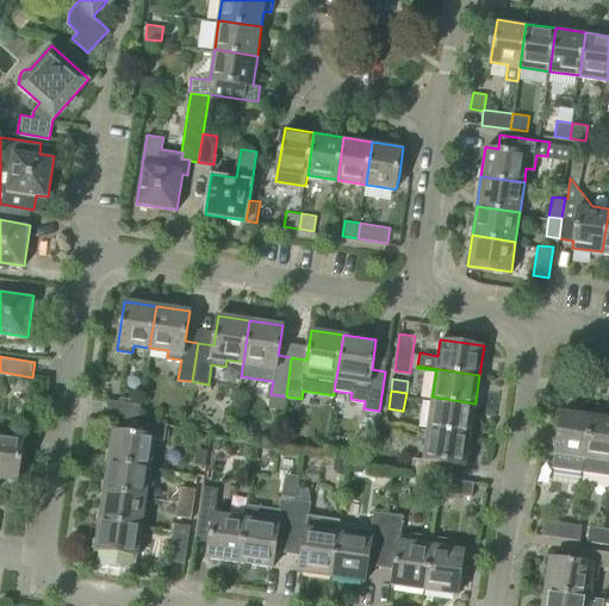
[(432,397),(428,426),(471,432),(476,404),(432,397)]
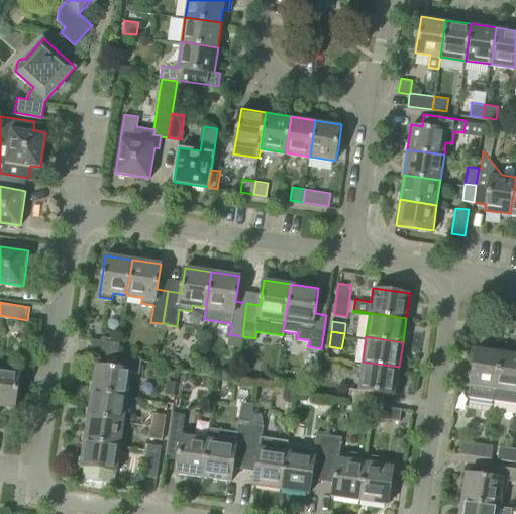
[(118,354),(120,341),(93,337),(91,350),(118,354)]
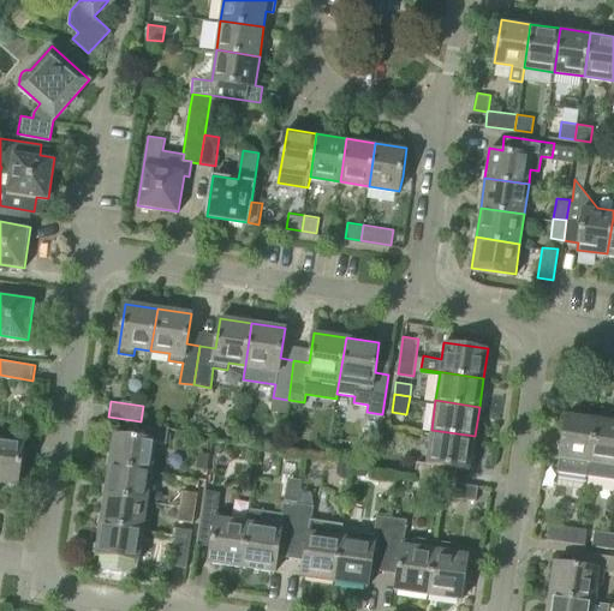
[(566,412),(559,455),(558,469),(588,473),(596,417),(566,412)]
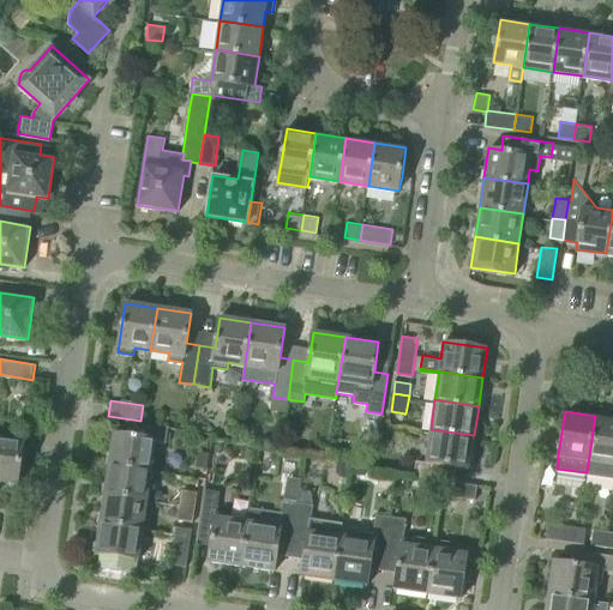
[(612,418),(595,416),(587,472),(612,476),(612,418)]
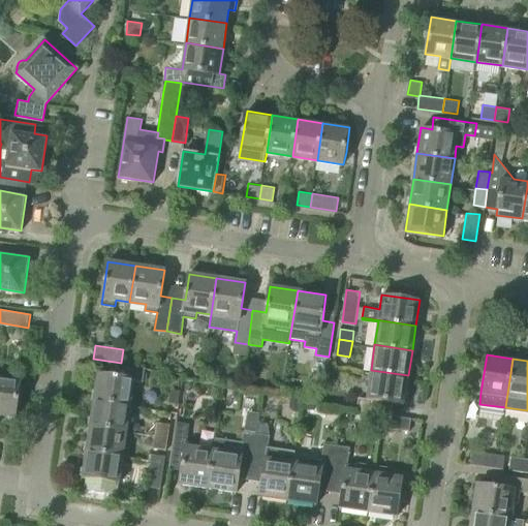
[(97,373),(94,399),(131,404),(135,378),(144,380),(146,367),(111,362),(109,374),(97,373)]
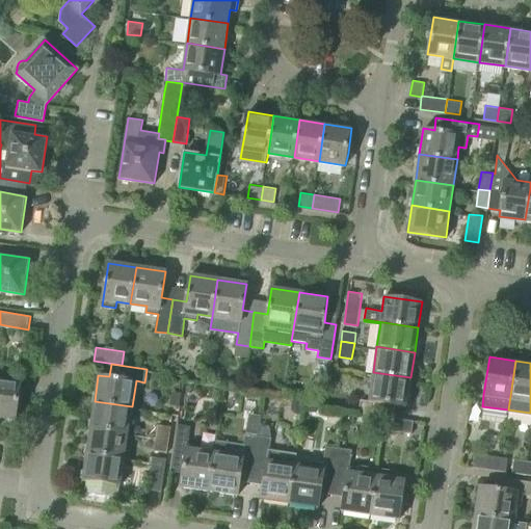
[(410,377),(373,372),(369,399),(361,398),(359,411),(394,416),(396,403),(406,405),(410,377)]
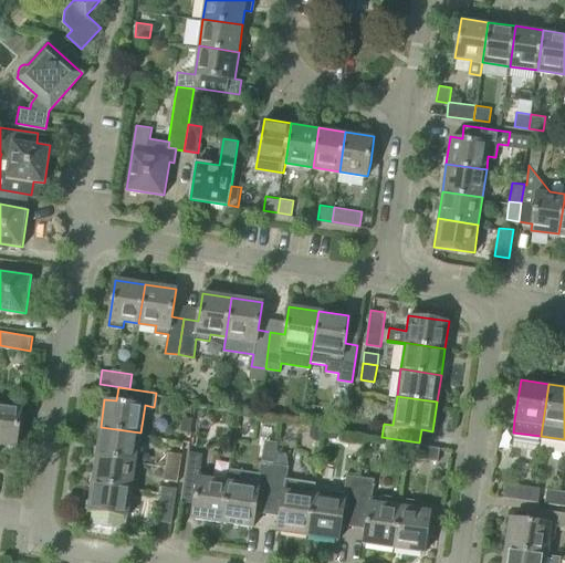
[(0,403),(0,444),(17,447),(22,406),(0,403)]
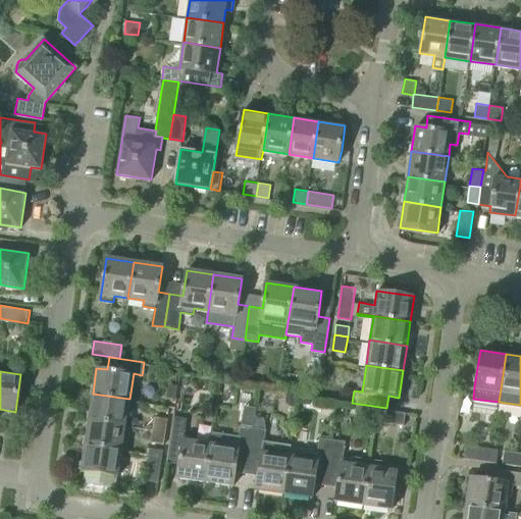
[(168,383),(166,397),(177,398),(178,384),(168,383)]
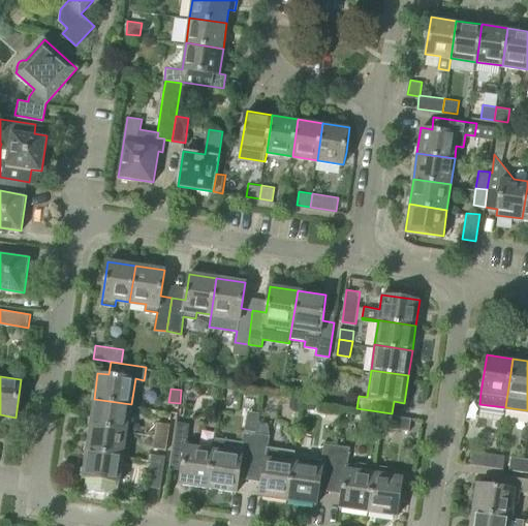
[(131,404),(94,399),(90,425),(127,430),(131,404)]
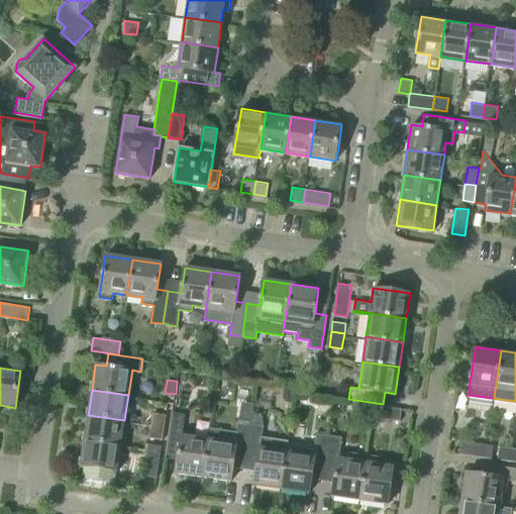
[(400,420),(402,408),(375,404),(373,416),(400,420)]
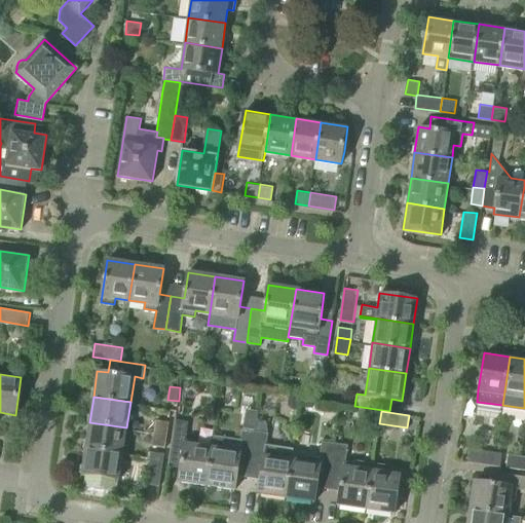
[(207,483),(212,447),(197,445),(198,439),(186,437),(189,420),(176,418),(171,452),(183,454),(179,479),(207,483)]
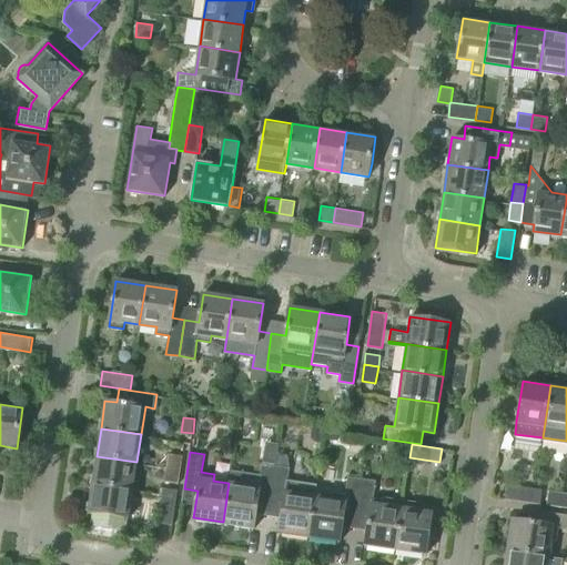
[(168,453),(166,466),(181,468),(183,455),(168,453)]
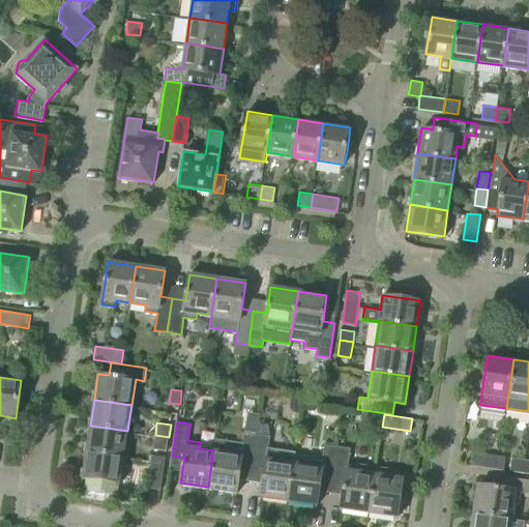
[(90,426),(86,450),(124,457),(127,431),(90,426)]
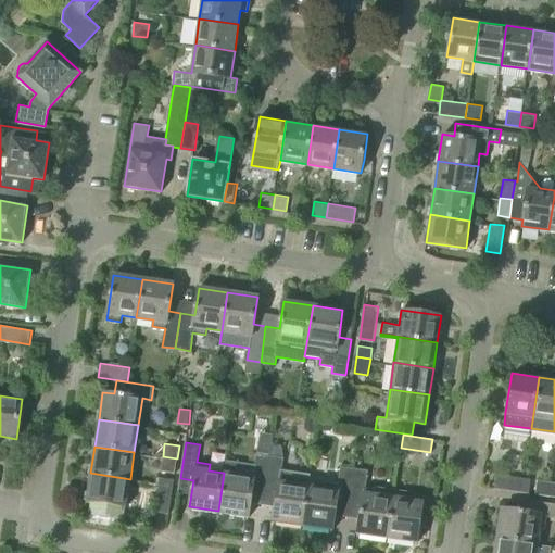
[(240,476),(224,473),(218,511),(249,515),(252,489),(264,490),(270,454),(256,453),(254,470),(241,468),(240,476)]
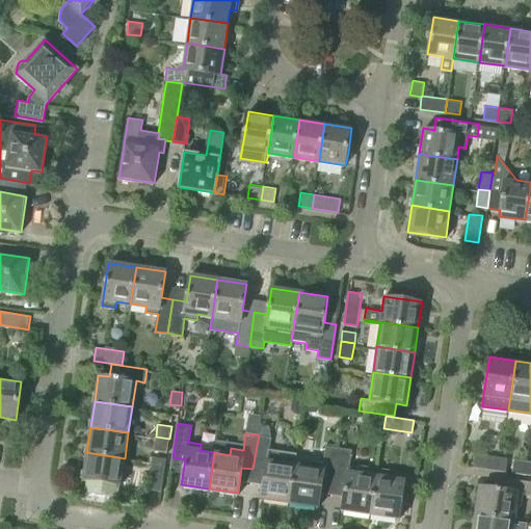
[(271,437),(259,434),(253,469),(265,471),(262,497),(289,501),(295,465),(296,453),(269,450),(271,437)]
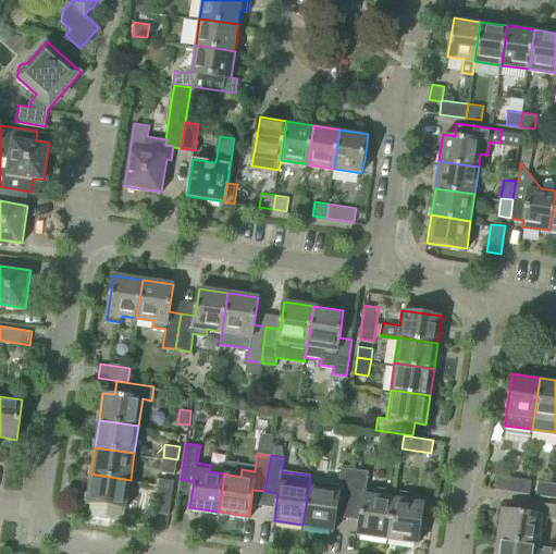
[(177,459),(163,457),(161,471),(175,474),(177,459)]
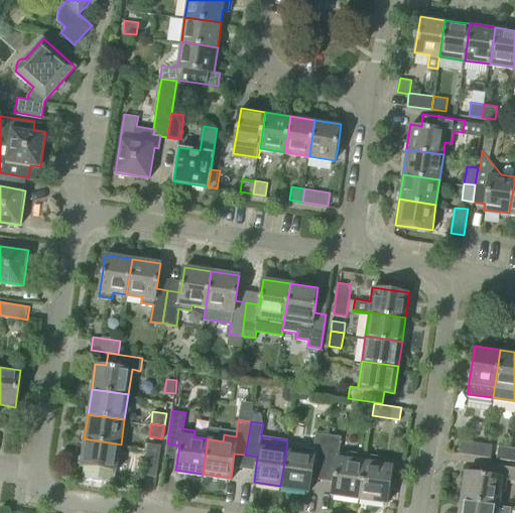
[(286,451),(280,486),(308,490),(312,465),(324,467),(329,433),(316,431),(313,449),(302,446),(301,453),(286,451)]
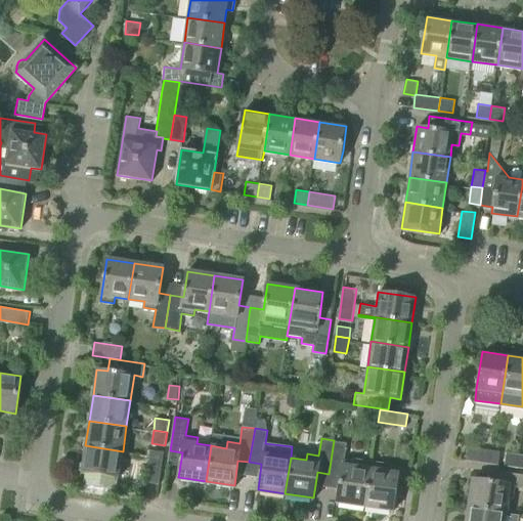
[(337,501),(363,505),(371,461),(355,458),(355,461),(344,459),(347,442),(334,440),(329,474),(341,476),(337,501)]
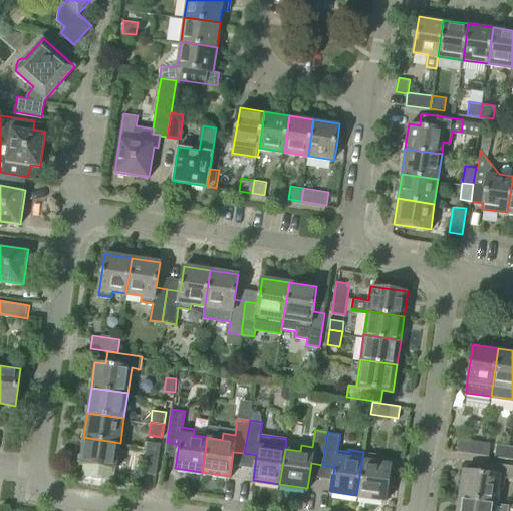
[(120,443),(83,437),(79,462),(83,463),(82,475),(114,480),(120,443)]
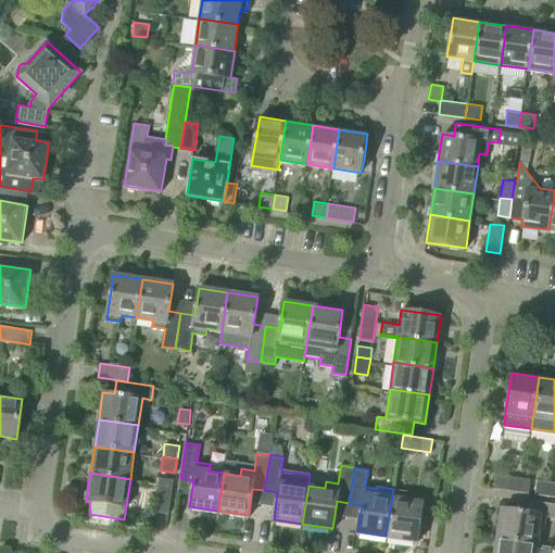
[(529,491),(531,477),(497,473),(495,487),(529,491)]
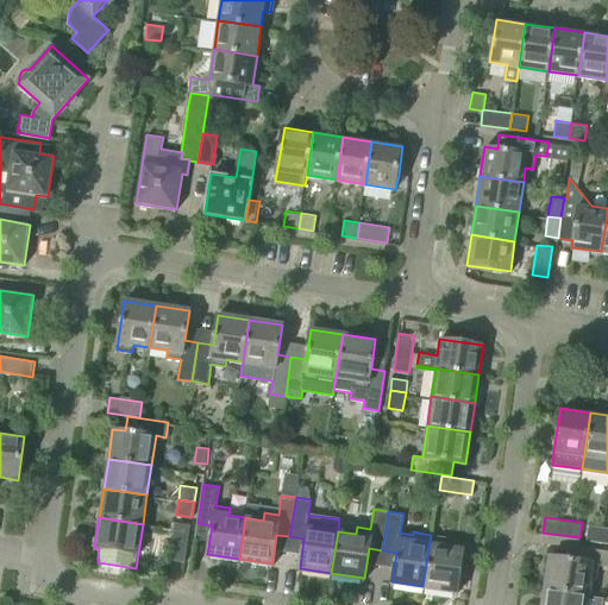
[(185,561),(190,523),(175,521),(170,559),(185,561)]
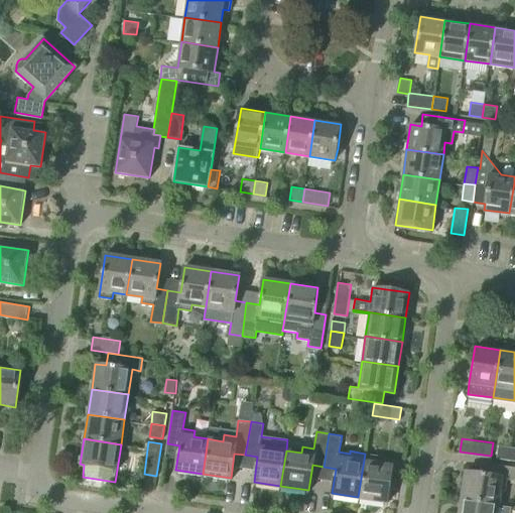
[(509,460),(511,447),(499,445),(497,458),(509,460)]
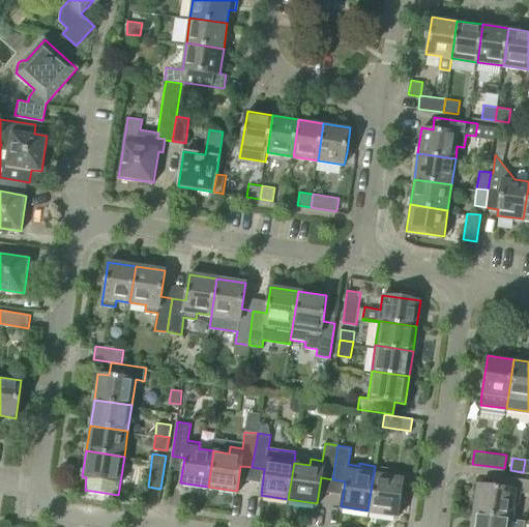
[(375,466),(368,510),(398,515),(404,472),(391,470),(391,468),(375,466)]
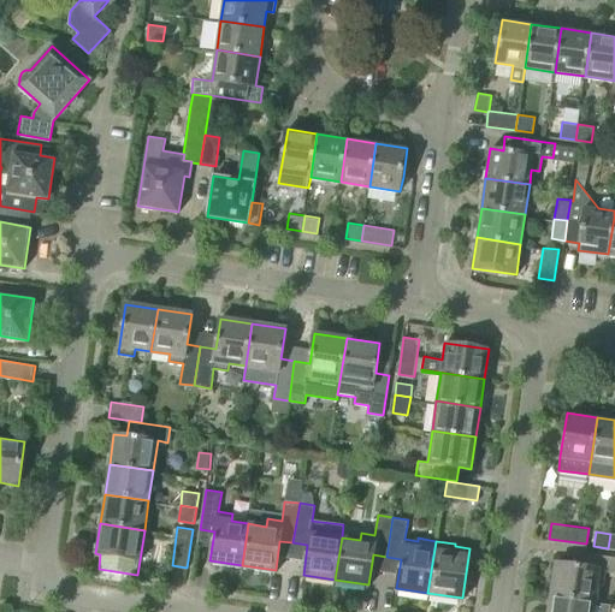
[(556,562),(551,595),(593,601),(596,583),(603,584),(605,570),(614,571),(614,556),(589,552),(586,566),(556,562)]
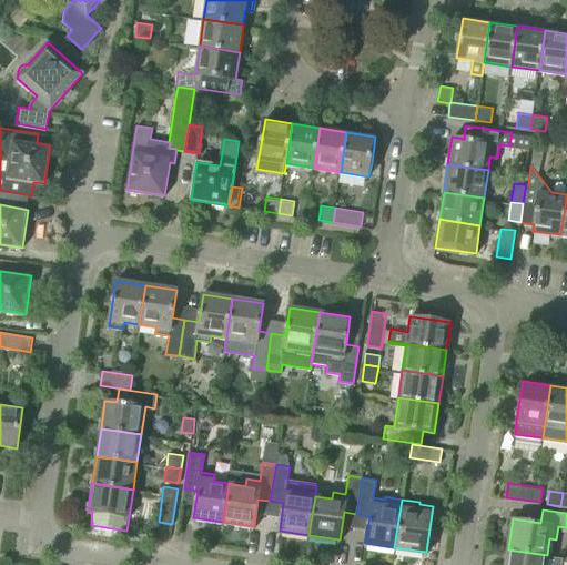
[(562,564),(564,557),(547,555),(508,550),(506,564),(562,564)]
